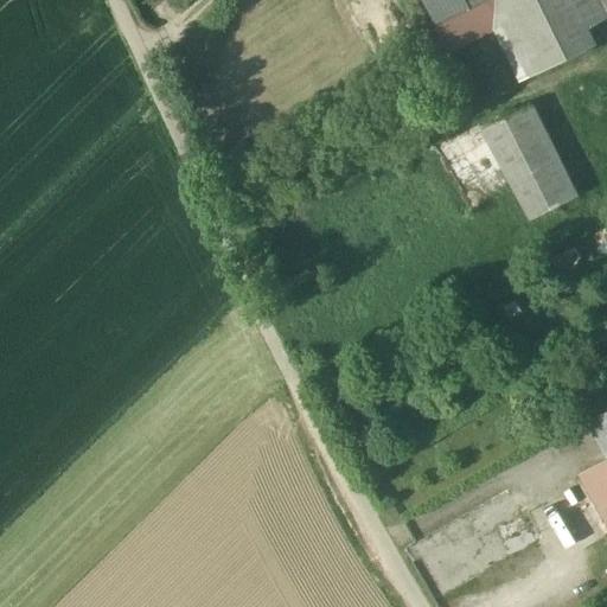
[(422,0),(436,27),(490,0),(422,0)]
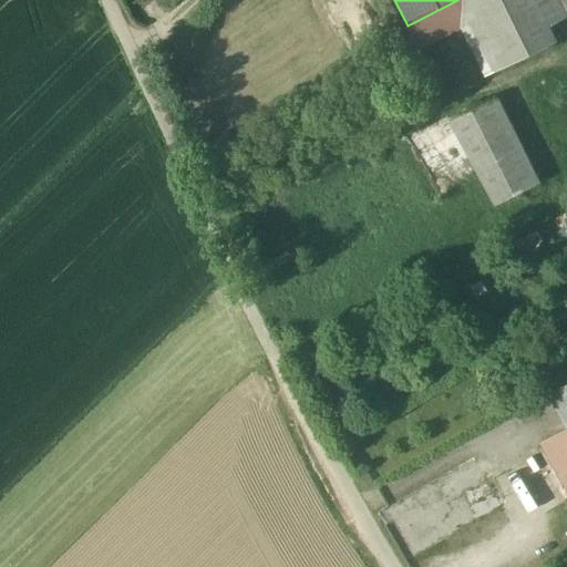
[(475,0),(457,0),(408,26),(421,48),(465,27),(490,74),(508,65),(475,0)]
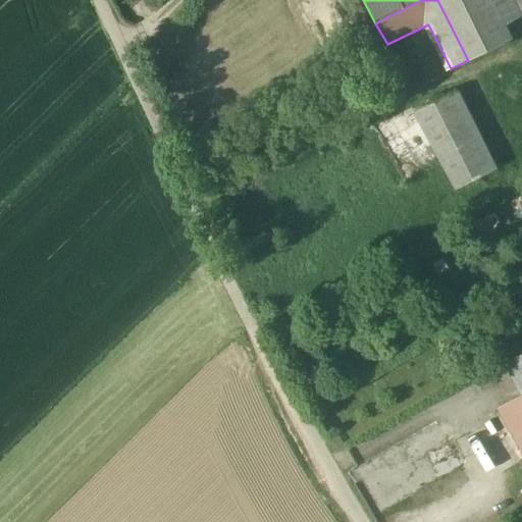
[(437,0),(468,60),(512,38),(502,19),(521,8),(521,3),(520,0),(437,0)]
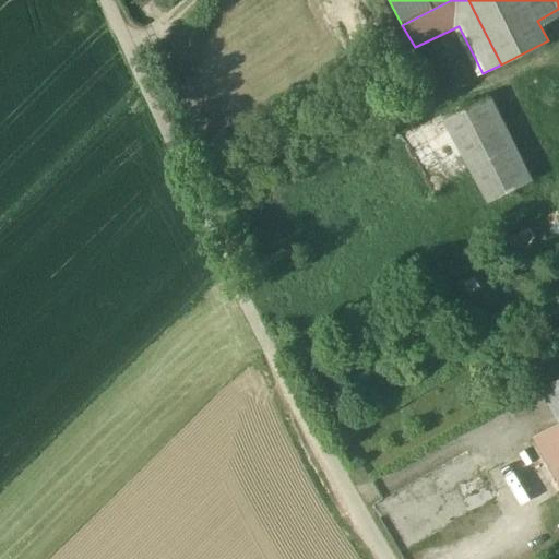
[(402,25),(389,32),(373,42),(385,62),(415,47),(402,25)]
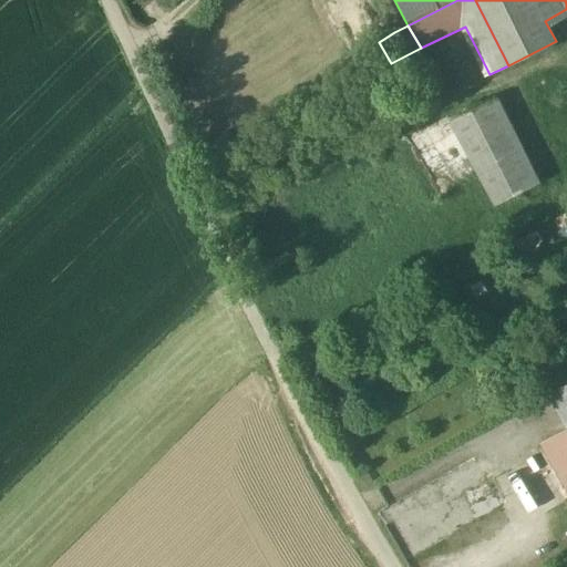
[(500,99),(453,122),(495,206),(542,182),(500,99)]
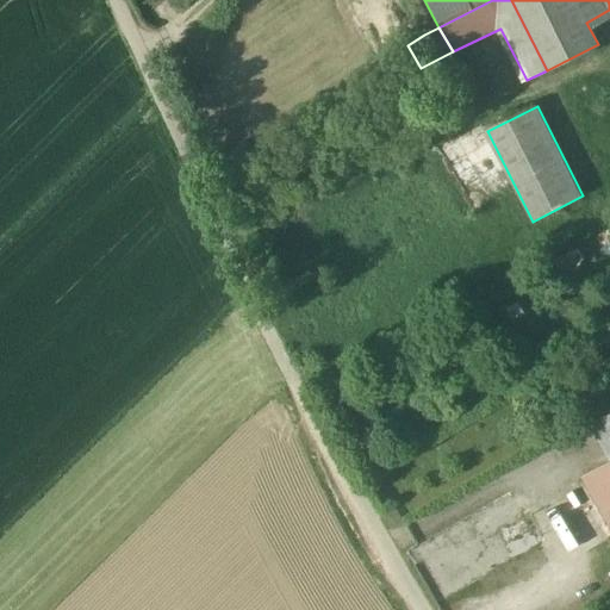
[(609,410),(592,419),(604,442),(609,439),(609,410)]
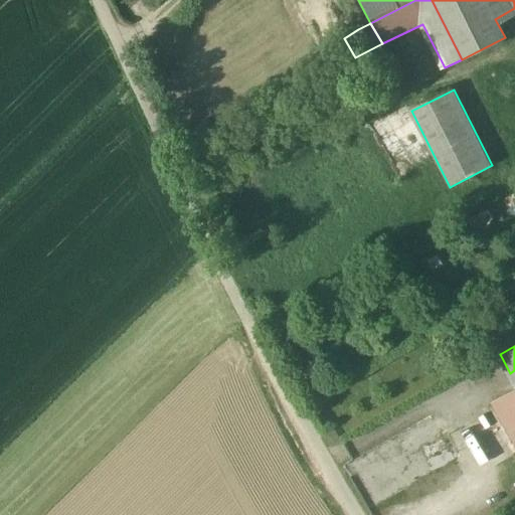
[(514,370),(510,373),(514,381),(514,388),(495,401),(514,438),(514,370)]
